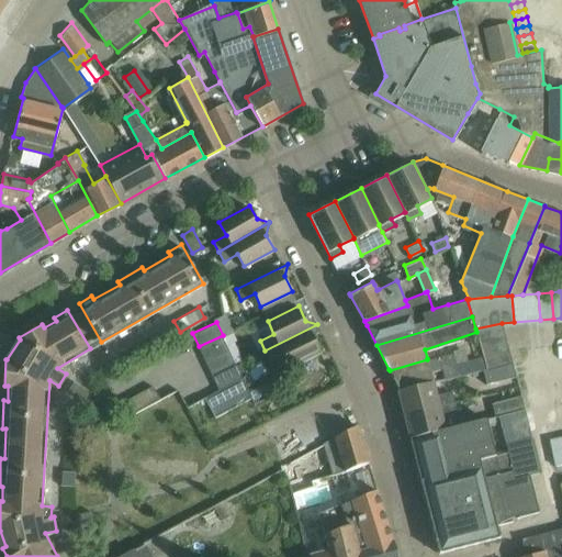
[(502,323),(475,329),(476,332),(480,342),(505,335),(502,323)]
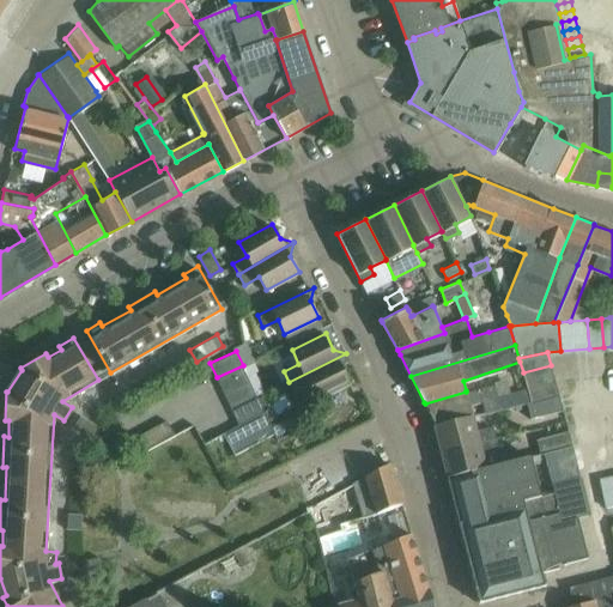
[(346,353),(289,382),(295,393),(309,386),(316,400),(350,383),(343,368),(346,353)]
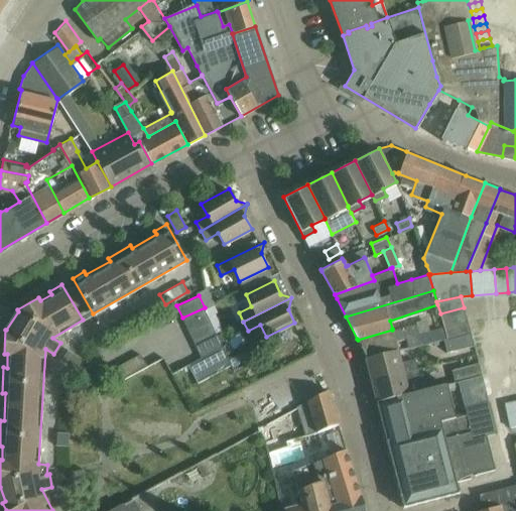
[(113,321),(119,331),(142,317),(136,307),(113,321)]
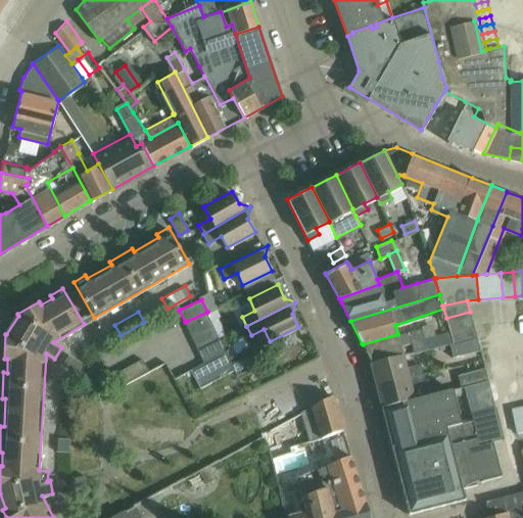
[(207,312),(185,322),(191,335),(212,324),(207,312)]
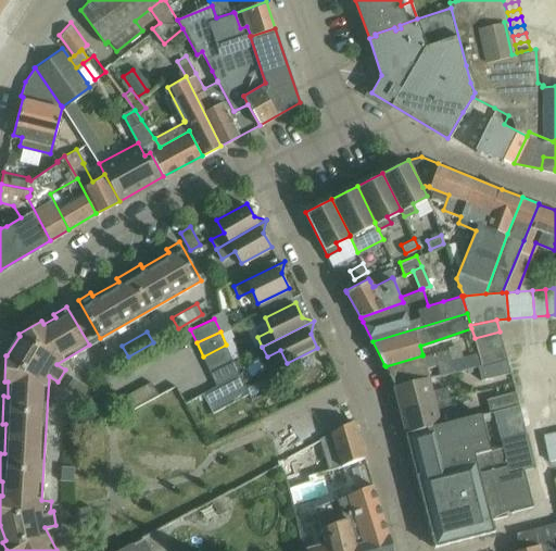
[(500,332),(475,338),(478,350),(478,351),(503,345),(500,332)]
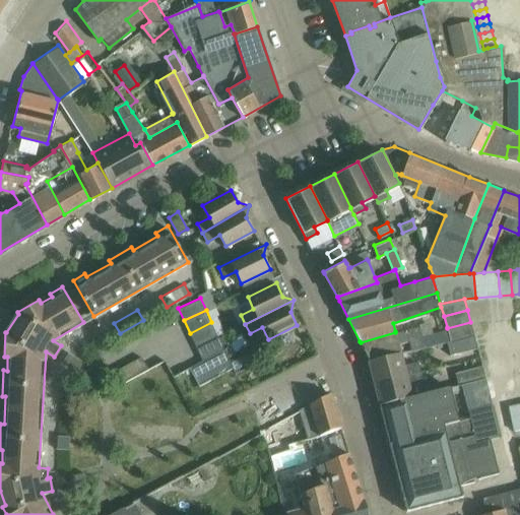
[(430,320),(418,323),(419,325),(426,345),(446,340),(446,339),(450,338),(447,328),(447,327),(433,331),(430,320)]
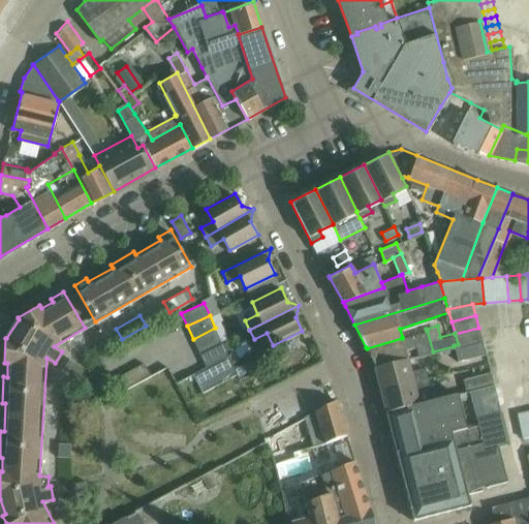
[(215,328),(193,339),(199,351),(221,341),(215,328)]
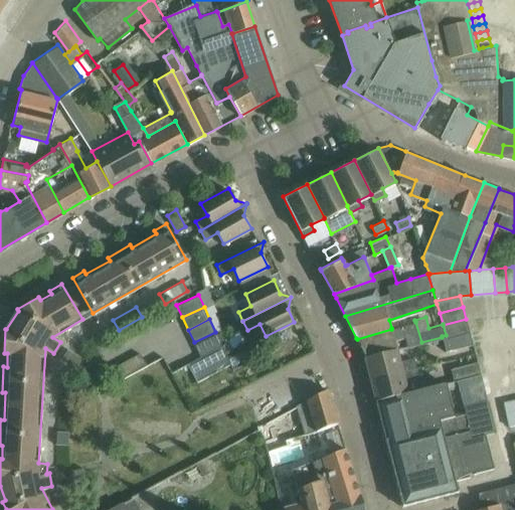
[(466,319),(443,325),(446,335),(446,337),(469,330),(466,319)]
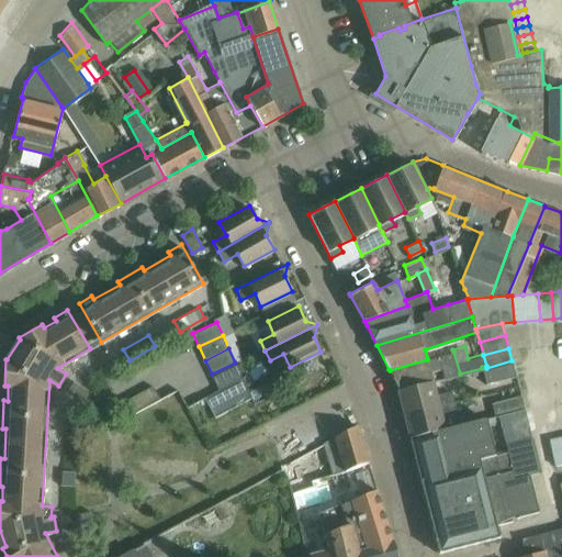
[(433,380),(460,374),(453,352),(427,358),(427,359),(390,370),(398,387),(431,379),(433,379),(433,380)]
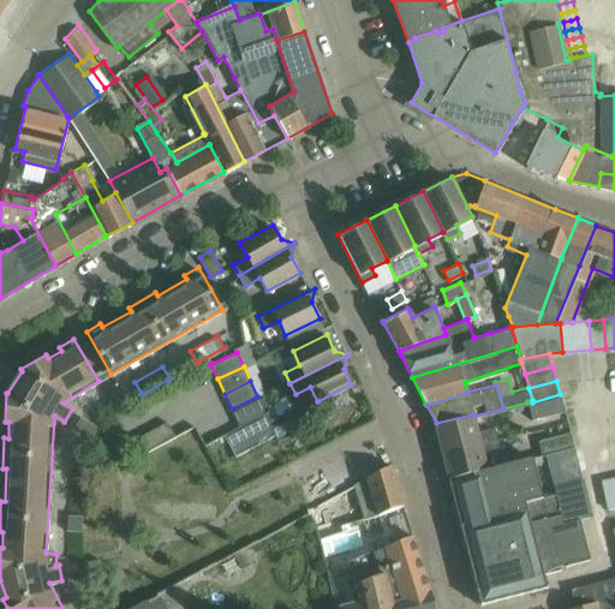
[(532,400),(527,401),(527,402),(532,418),(565,410),(560,394),(532,402),(532,400)]
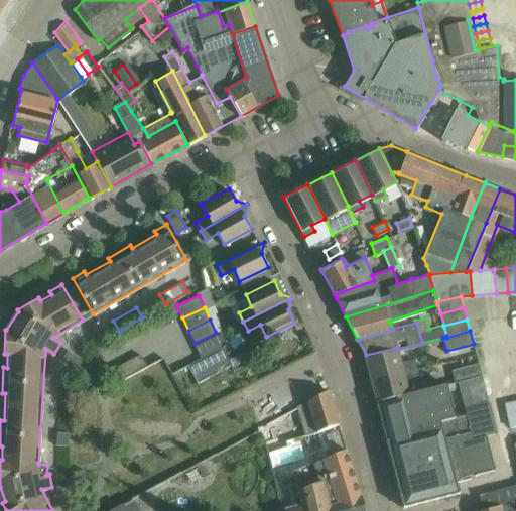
[(216,333),(195,343),(201,356),(222,345),(216,333)]
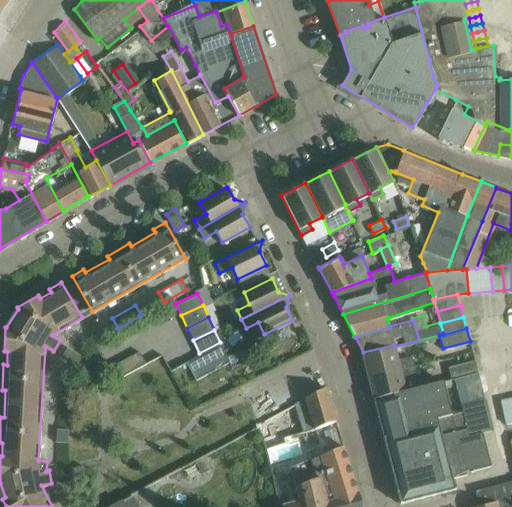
[(229,361),(225,353),(220,342),(199,353),(187,360),(196,377),(229,361)]
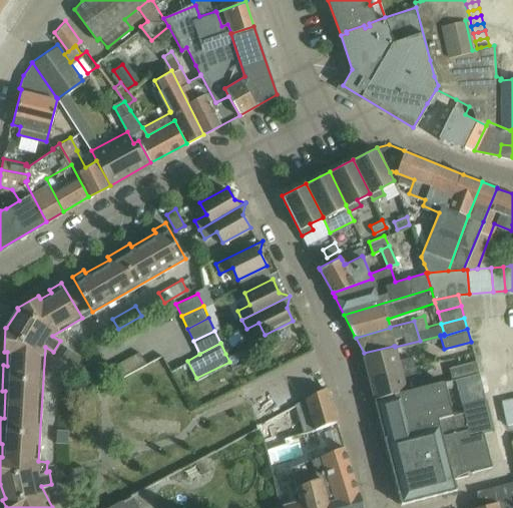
[(247,344),(225,354),(229,362),(231,367),(253,356),(247,344)]
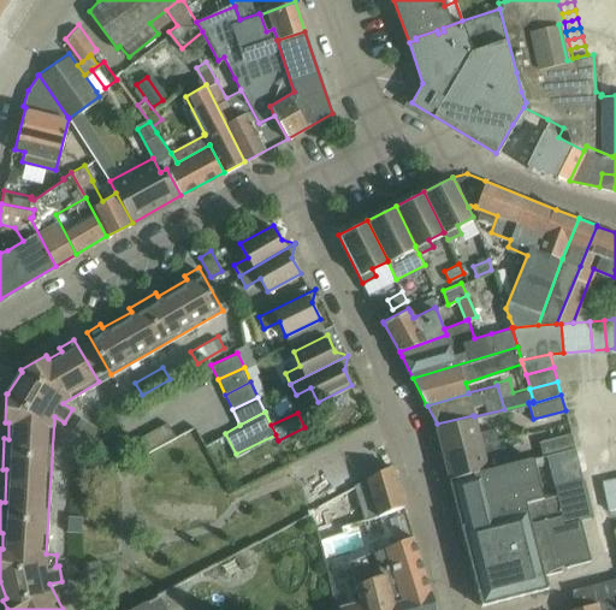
[(73,427),(100,444),(107,432),(81,415),(73,427)]
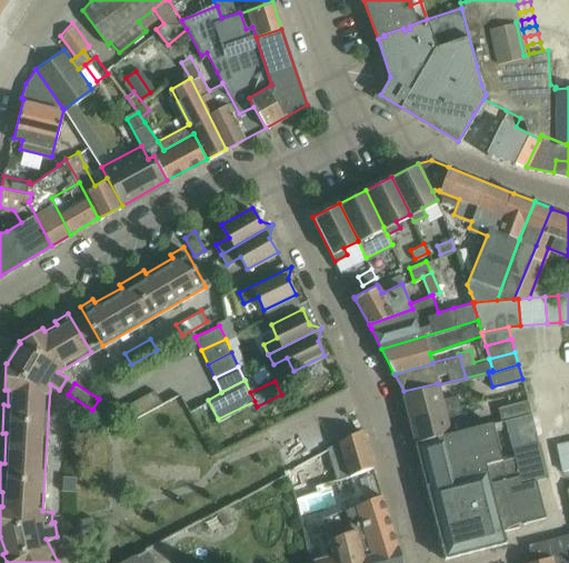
[(403,393),(402,393),(409,418),(460,404),(457,393),(441,398),(438,384),(438,383),(437,383),(403,391),(402,392),(403,393)]
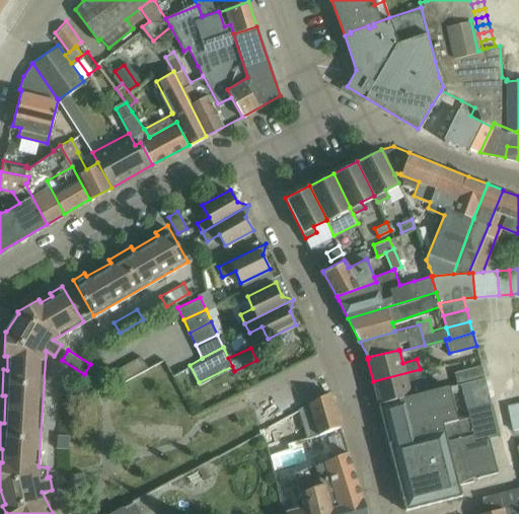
[(117,368),(121,380),(148,366),(141,354),(117,368)]
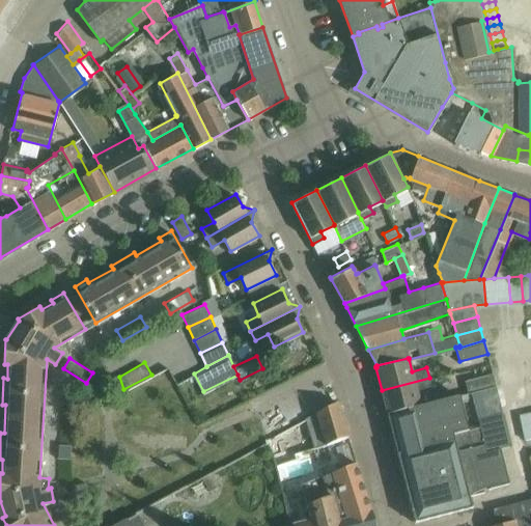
[(495,385),(492,371),(464,379),(467,392),(495,385)]
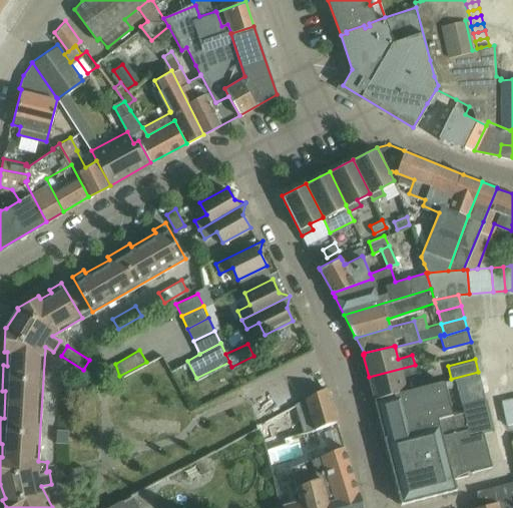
[(415,365),(369,377),(374,398),(406,390),(420,386),(415,365)]
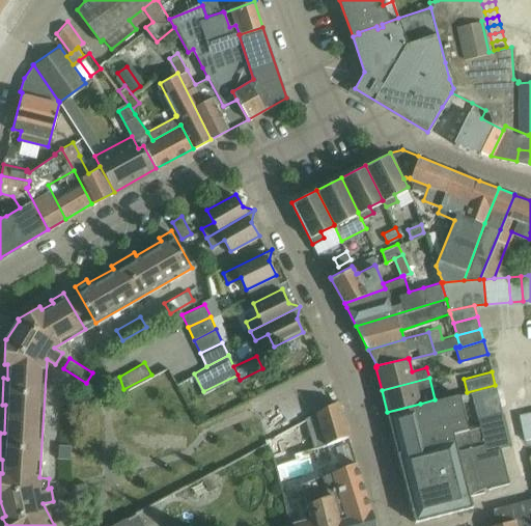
[(61,402),(73,403),(74,388),(61,388),(61,402)]
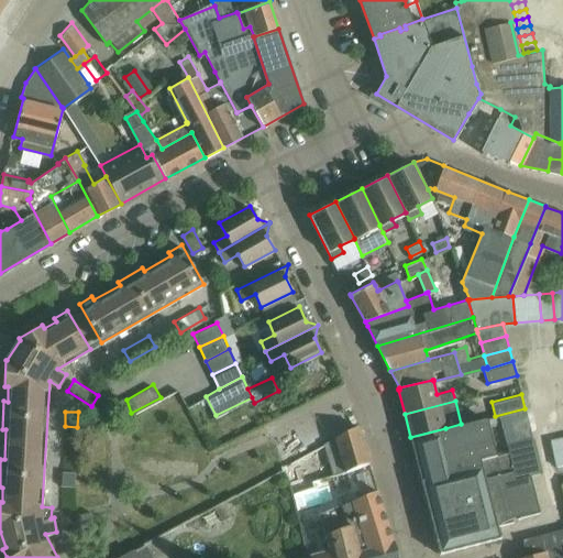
[(445,428),(410,437),(440,553),(453,549),(500,537),(497,525),(514,521),(512,517),(517,516),(517,517),(520,516),(540,511),(530,473),(542,471),(532,436),(507,442),(509,450),(496,453),(487,418),(461,424),(445,428)]
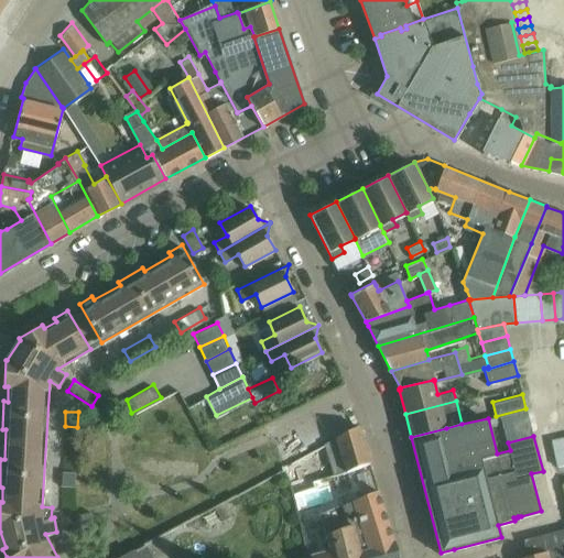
[(324,442),(333,473),(370,461),(359,426),(324,442)]
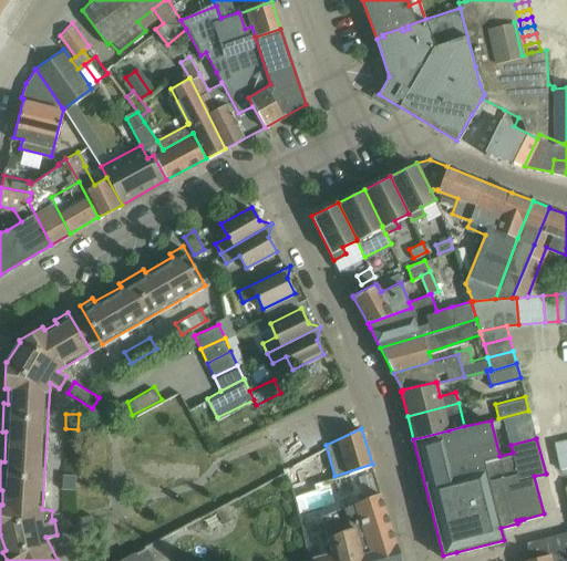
[(560,467),(566,465),(566,439),(566,438),(554,442),(560,467)]
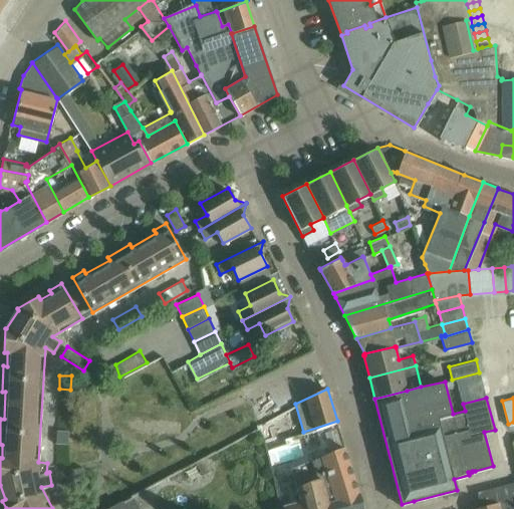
[(288,441),(287,436),(284,437),(280,425),(261,432),(266,448),(285,442),(288,441)]
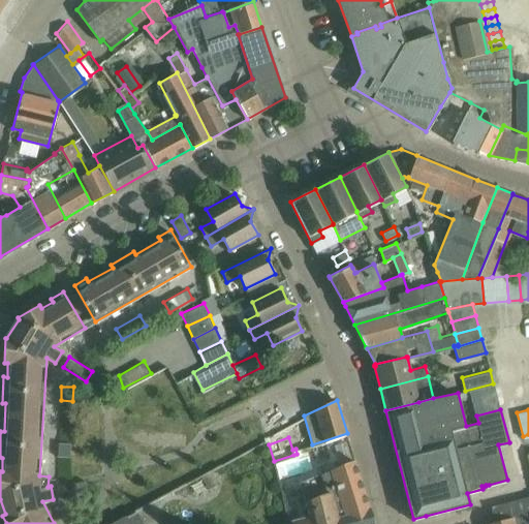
[(58,455),(69,455),(70,441),(58,441),(58,455)]
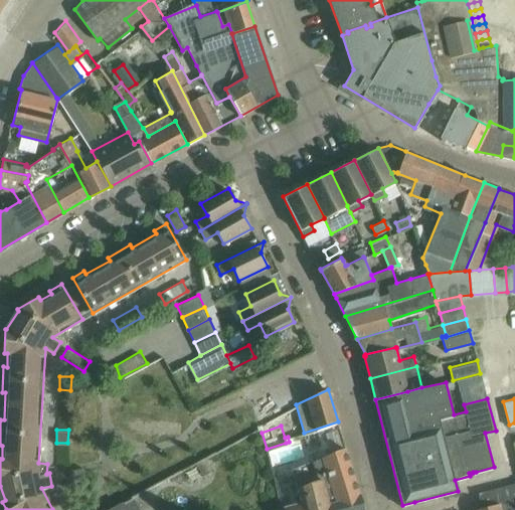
[(363,509),(345,448),(314,460),(317,474),(319,481),(322,480),(330,509),(363,509)]
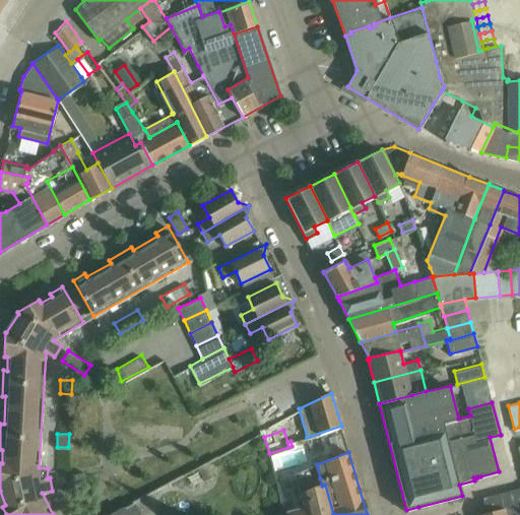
[(317,464),(310,466),(295,473),(304,508),(287,512),(287,514),(333,514),(325,485),(322,486),(320,478),(317,464)]
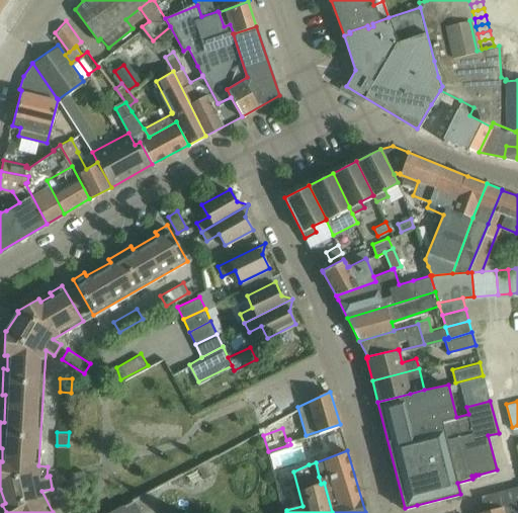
[(58,475),(61,486),(86,481),(84,468),(58,475)]
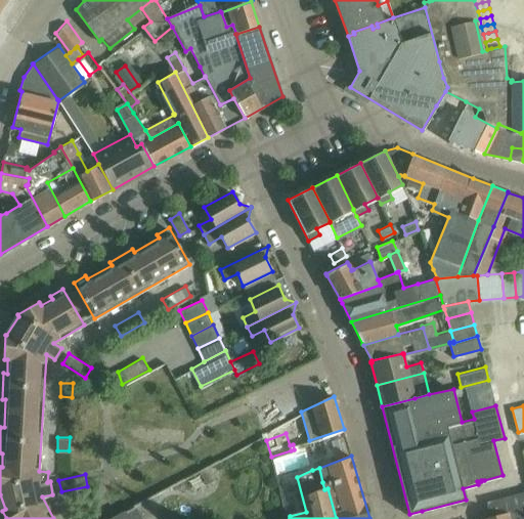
[(523,518),(523,489),(486,501),(490,516),(509,511),(510,518),(523,518)]
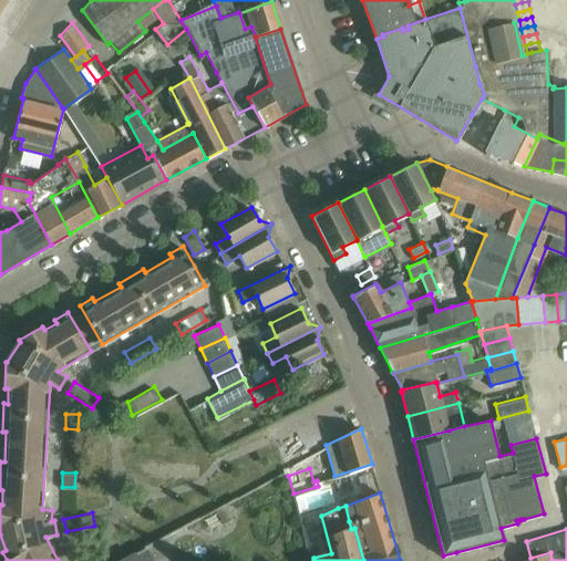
[(153,560),(145,547),(117,560),(153,560)]
